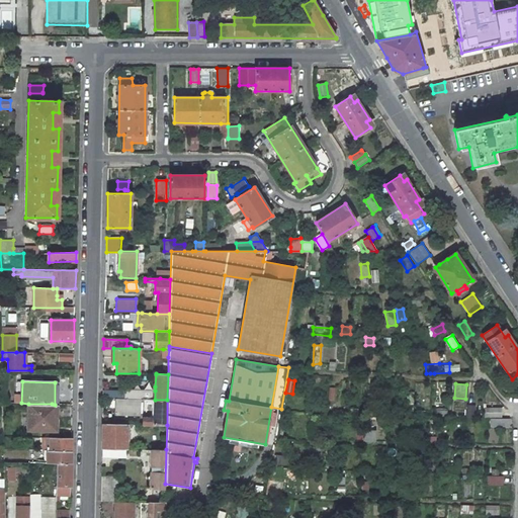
[(336,401),(337,387),(329,387),(329,401),(336,401)]
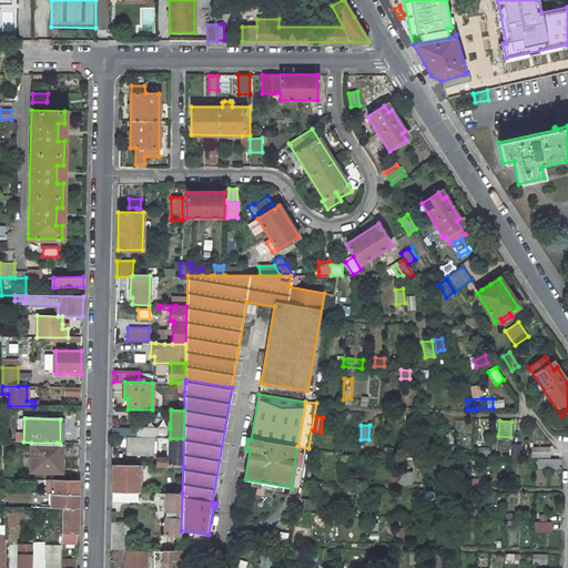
[(144,437),(144,429),(112,428),(112,437),(127,437),(144,437)]
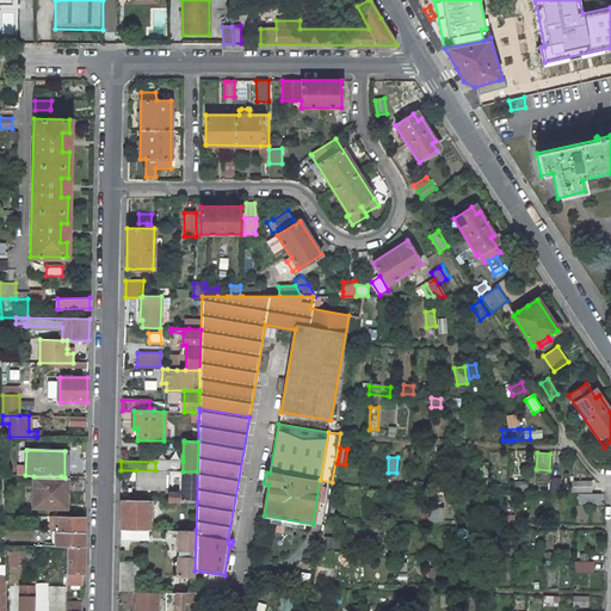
[(384,467),(368,464),(366,469),(363,469),(363,476),(371,476),(371,474),(383,474),(384,467)]
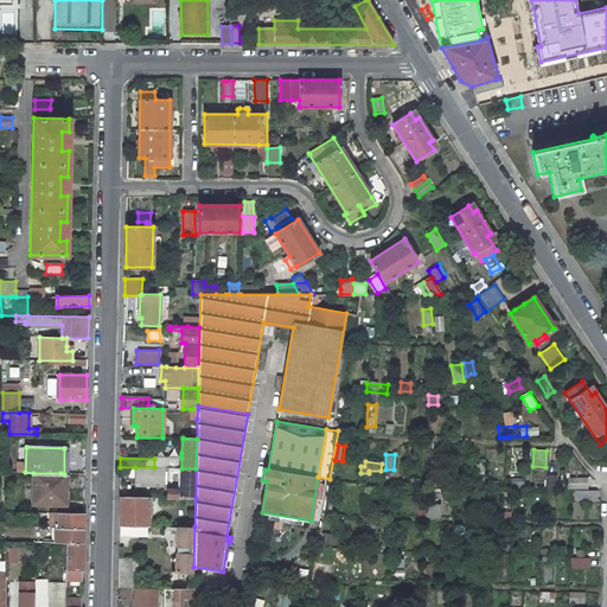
[(164,485),(165,468),(154,467),(135,467),(134,486),(163,487),(164,485)]
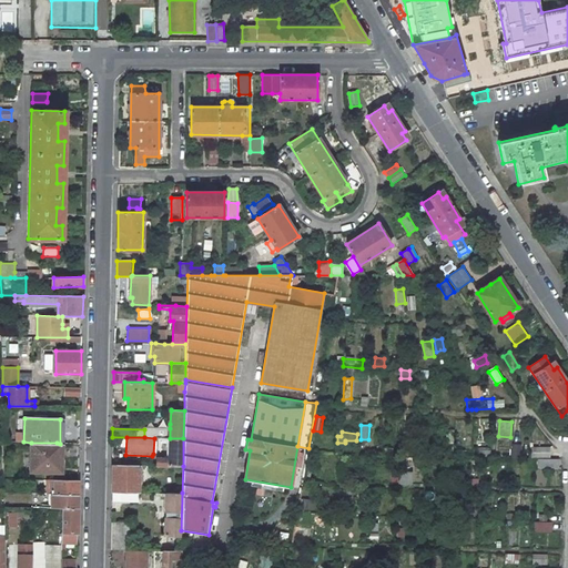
[(183,438),(170,438),(161,438),(161,443),(170,443),(170,459),(156,458),(156,466),(183,466),(183,438)]
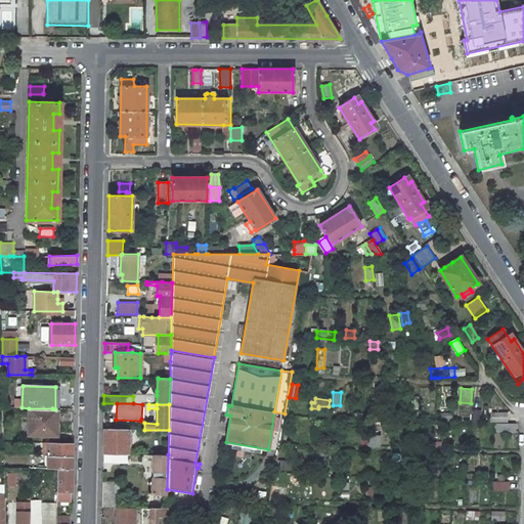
[(52,408),(29,408),(28,435),(56,436),(57,425),(52,425),(52,408)]
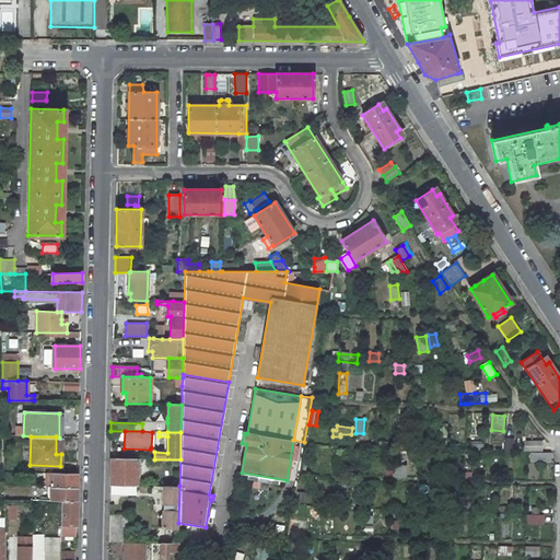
[(511,452),(513,438),(504,436),(502,451),(511,452)]
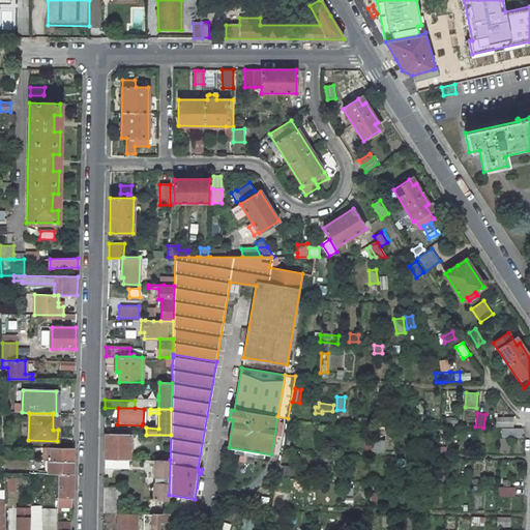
[(513,427),(513,417),(497,417),(496,425),(513,427)]
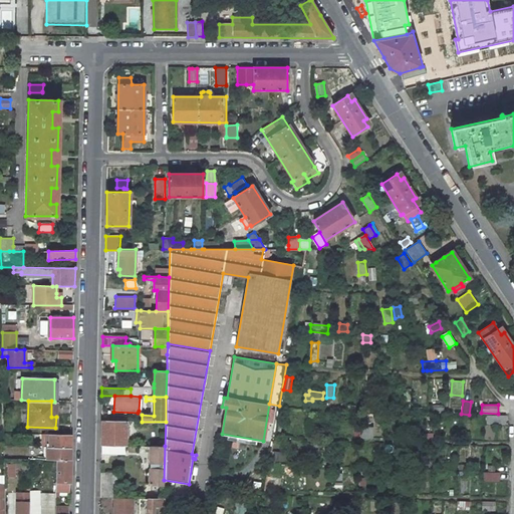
[(503,423),(503,415),(487,415),(487,423),(503,423)]
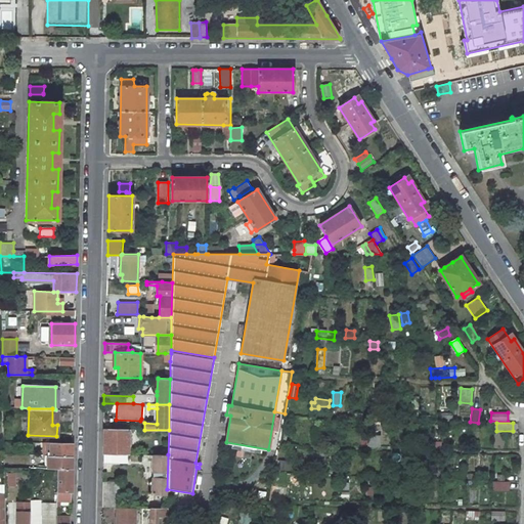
[(129,429),(103,429),(103,454),(128,454),(129,429)]
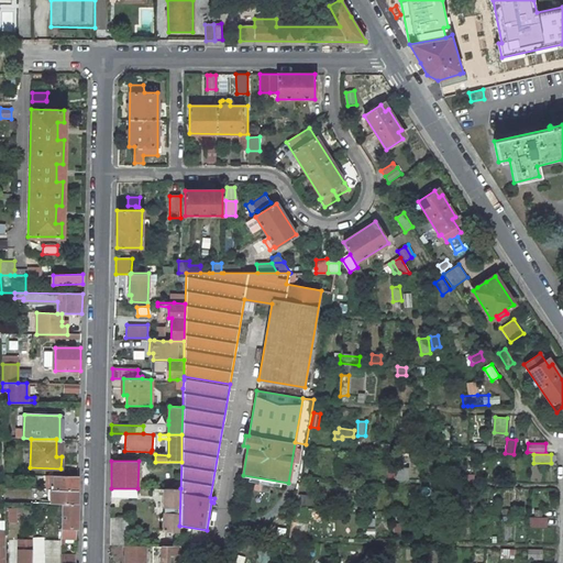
[(409,479),(409,468),(395,467),(395,479),(409,479)]
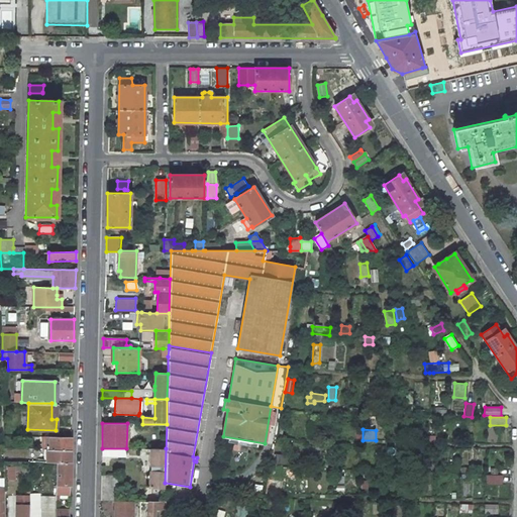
[(71,450),(71,436),(43,436),(43,445),(44,445),(44,449),(71,450)]
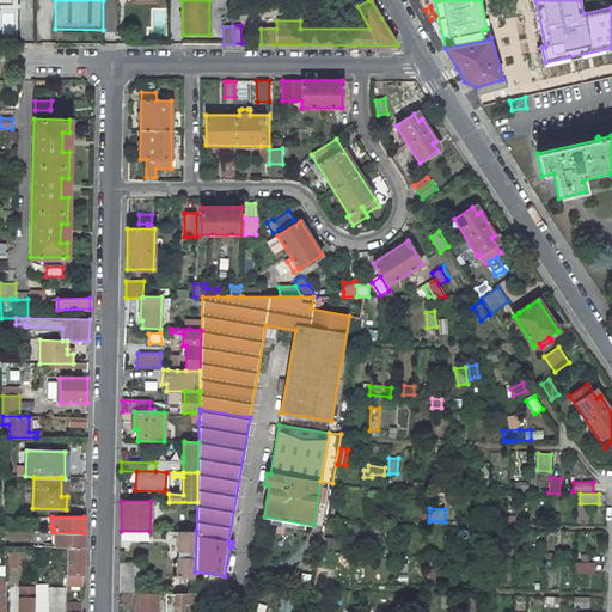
[(445,539),(457,539),(457,527),(447,528),(447,536),(445,536),(445,539)]
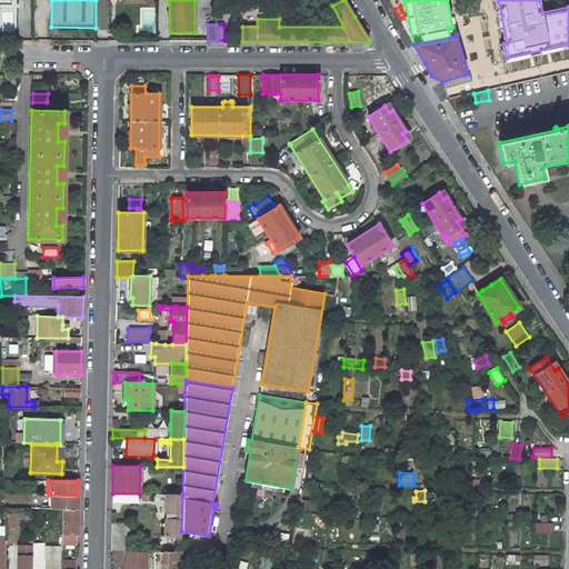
[(139,493),(112,493),(111,502),(139,502),(139,493)]
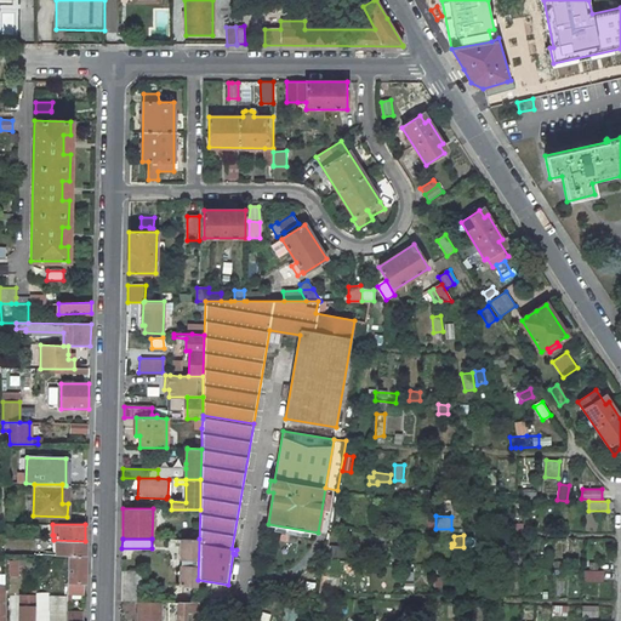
[(198,580),(199,539),(182,539),(181,568),(176,573),(180,577),(180,586),(198,586),(198,580)]
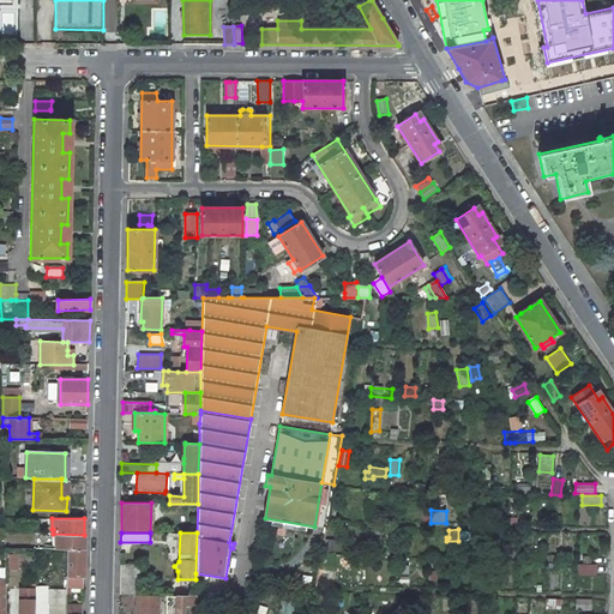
[(84,548),(84,535),(53,534),(52,537),(55,537),(55,542),(55,548),(66,548),(84,548)]
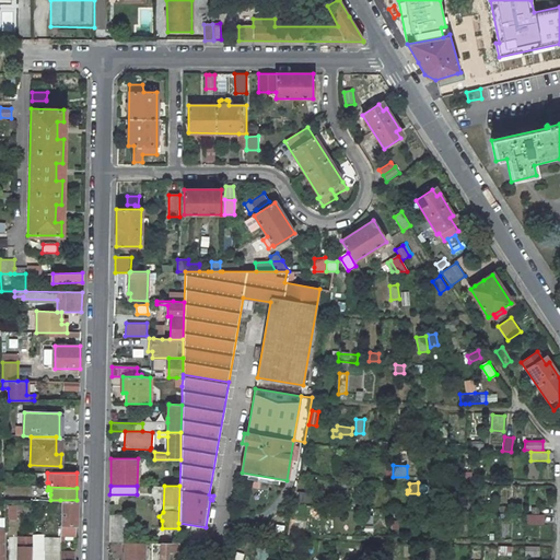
[(508,504),(503,504),(503,498),(499,499),(498,505),(499,512),(500,513),(505,514),(508,513),(508,504)]
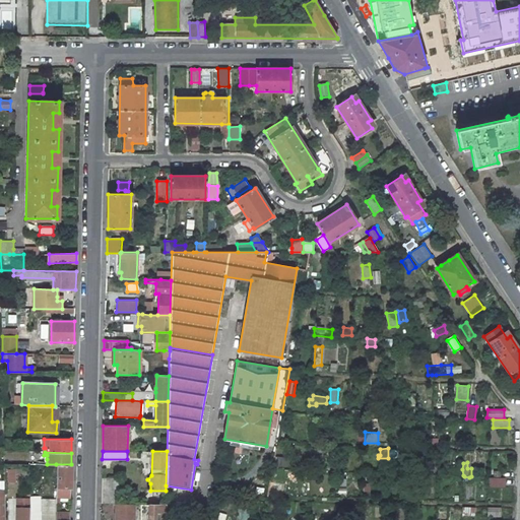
[(70,497),(71,464),(56,464),(56,497),(70,497)]
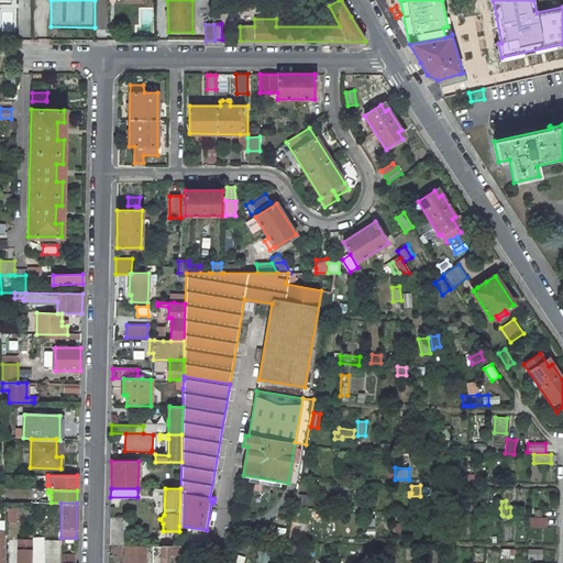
[(6,507),(6,522),(17,522),(17,507),(6,507)]
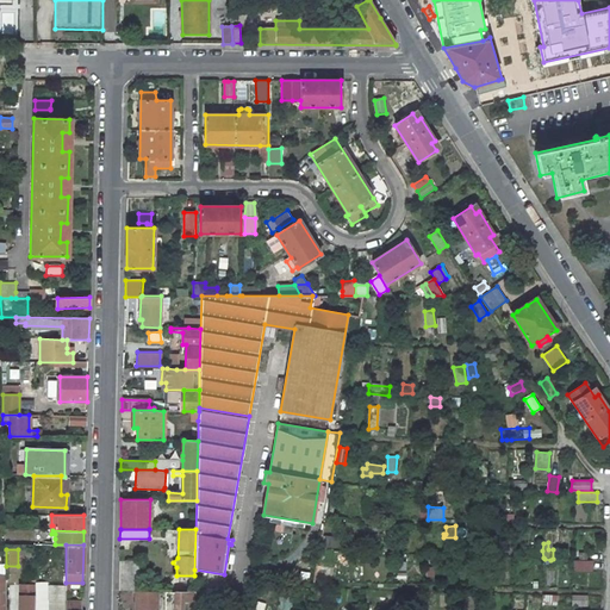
[(425,556),(424,579),(436,578),(436,556),(425,556)]
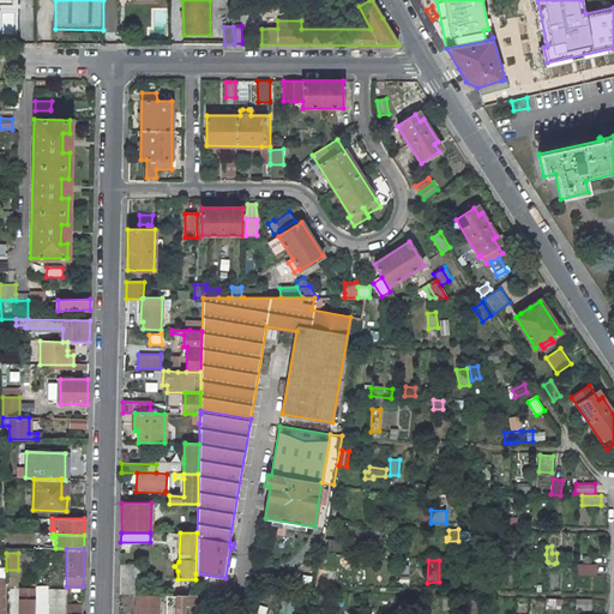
[(120,565),(120,595),(139,595),(139,565),(120,565)]
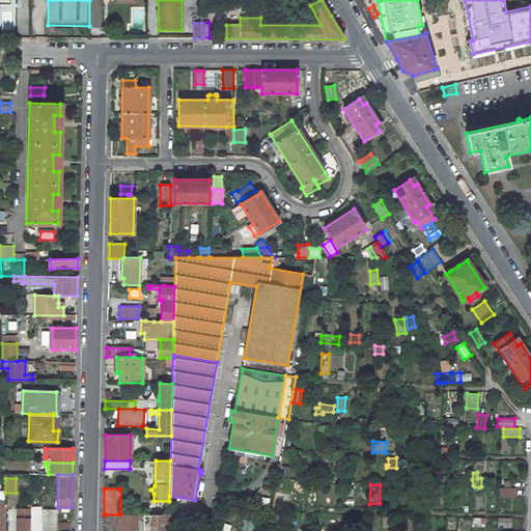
[(411,506),(420,505),(421,490),(411,488),(411,506)]
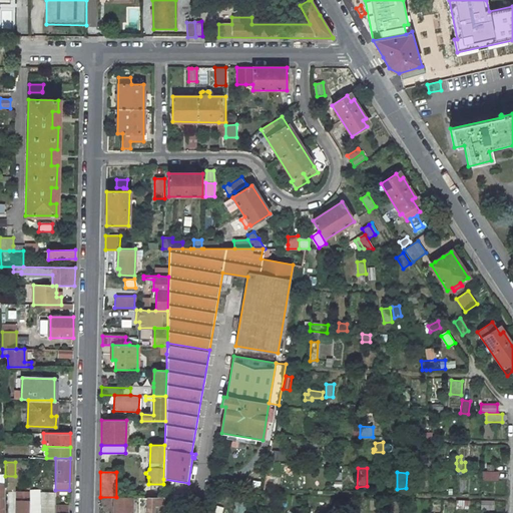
[(498,480),(498,472),(482,472),(482,480),(498,480)]
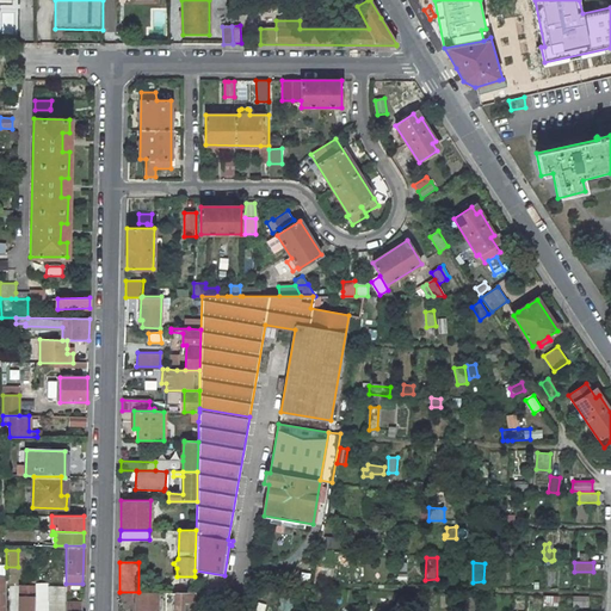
[(333,578),(335,569),(319,566),(318,574),(333,578)]
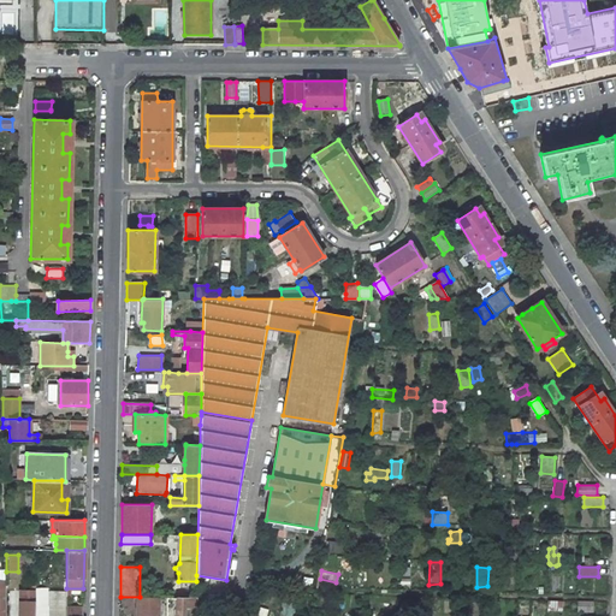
[(47,615),(48,590),(36,591),(35,602),(34,615),(47,615)]
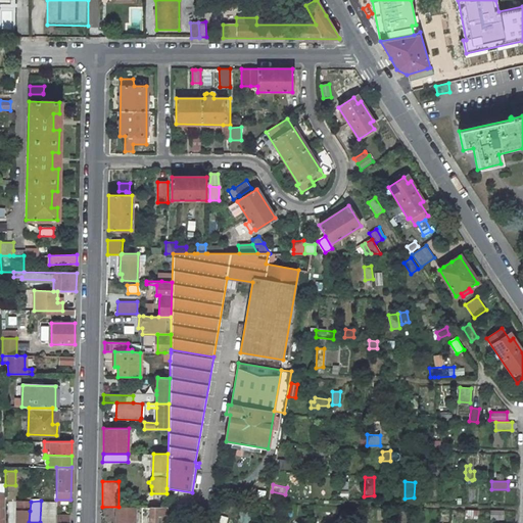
[(116,522),(134,522),(135,508),(116,507),(116,522)]
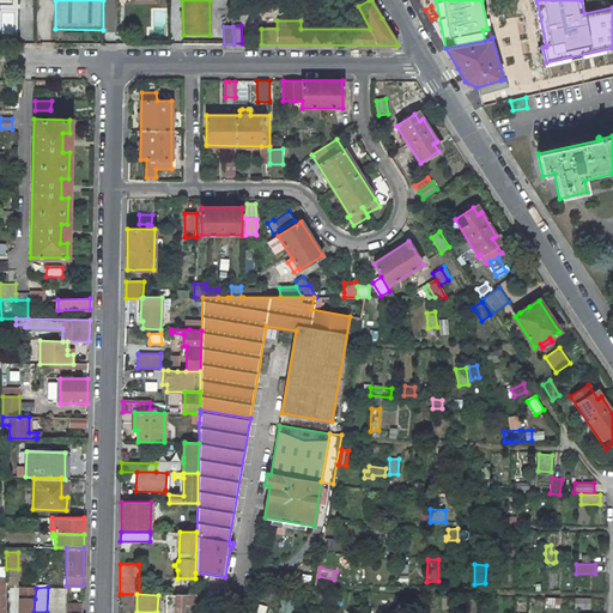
[(194,612),(195,595),(165,594),(164,612),(194,612)]
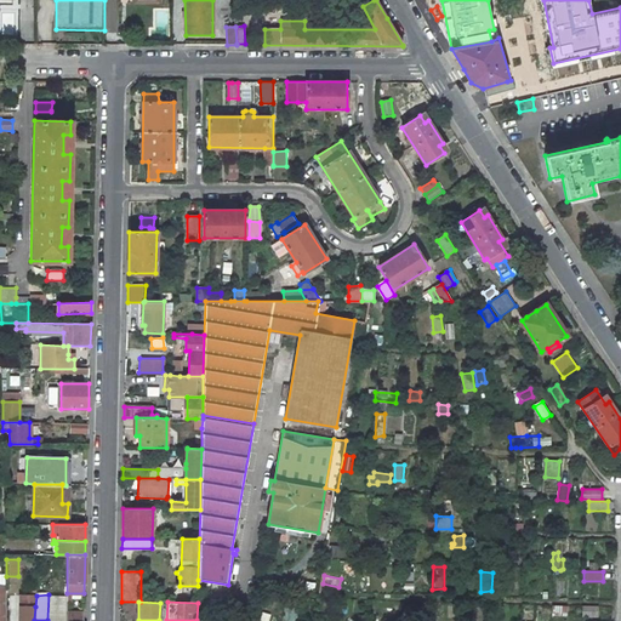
[(568,616),(568,605),(552,605),(552,615),(568,616)]
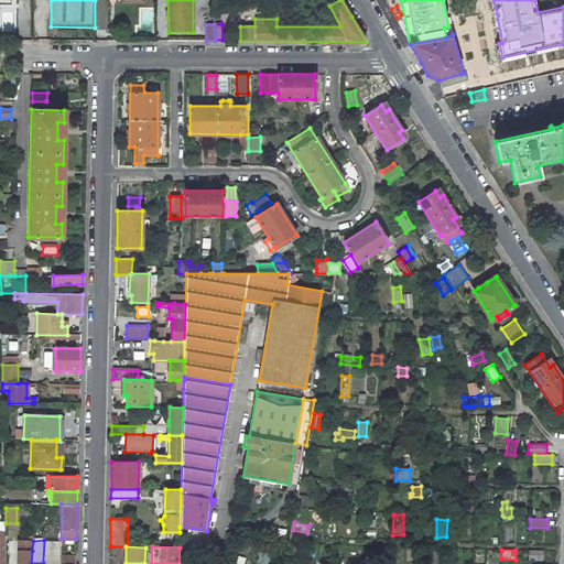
[(18,563),(31,563),(32,551),(19,551),(18,563)]
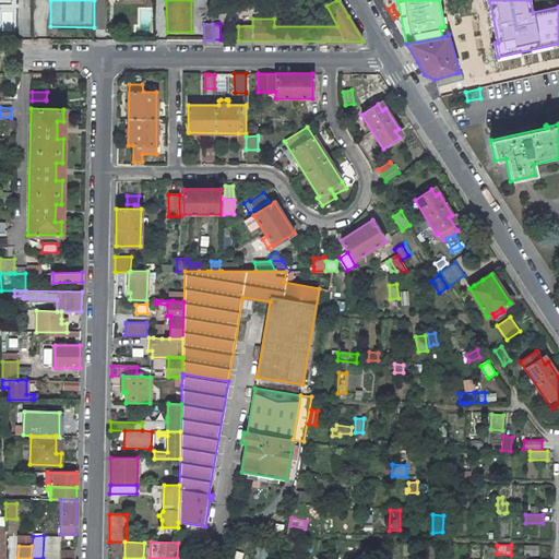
[(538,555),(538,546),(524,546),(524,555),(538,555)]
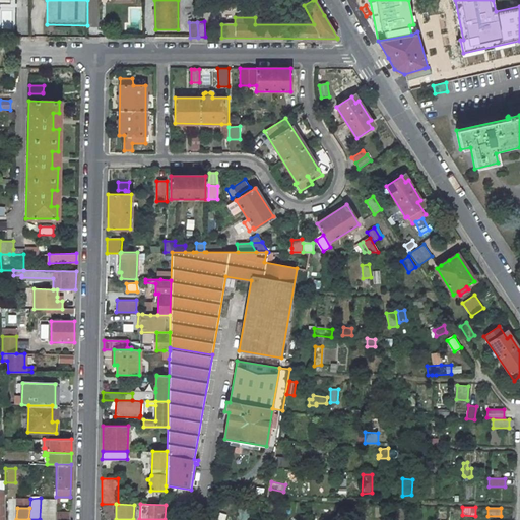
[(238,519),(253,519),(254,513),(240,510),(238,519)]
